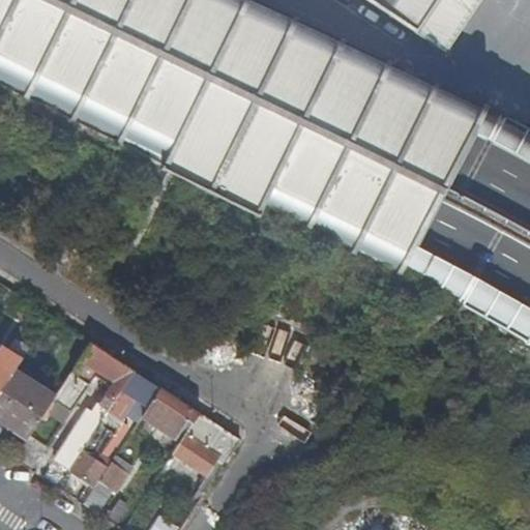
[(354,0),(445,60),(484,0),(354,0)]
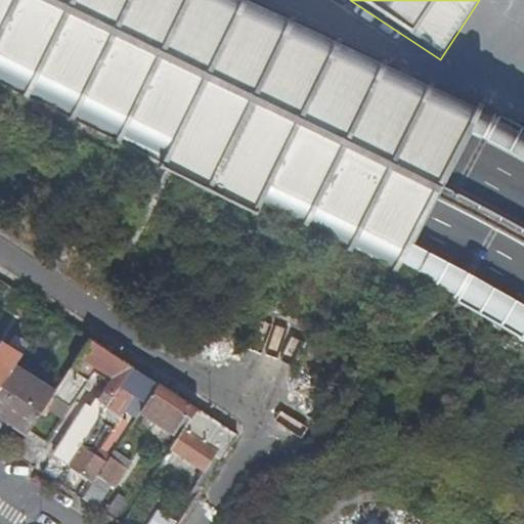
[(52,453),(68,464),(131,367),(88,340),(54,391),(44,407),(61,419),(73,403),(97,367),(113,378),(92,408),(85,403),(52,453)]
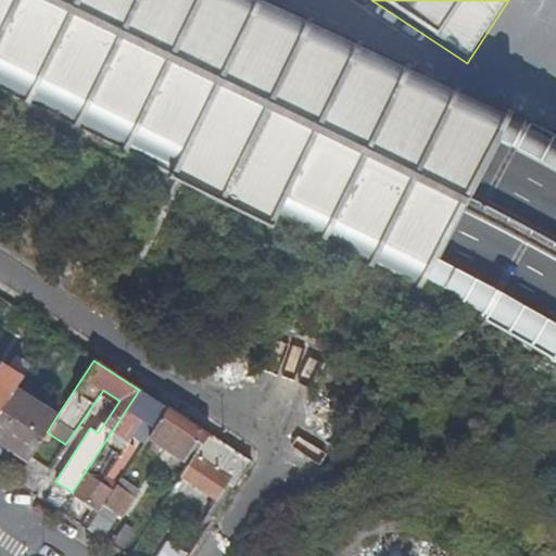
[(0,365),(0,386),(11,393),(13,389),(21,377),(1,364),(0,365)]
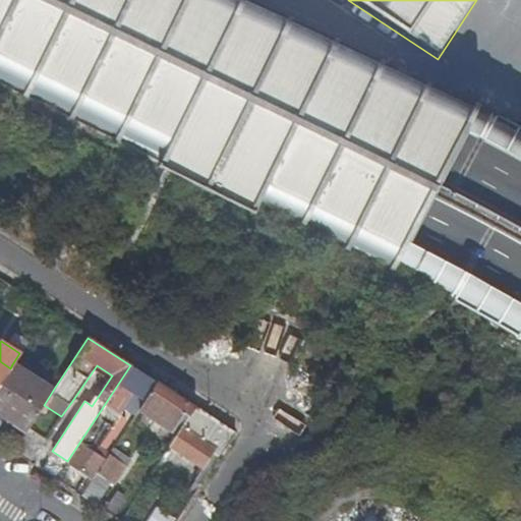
[(10,368),(0,361),(0,383),(3,379),(10,368)]
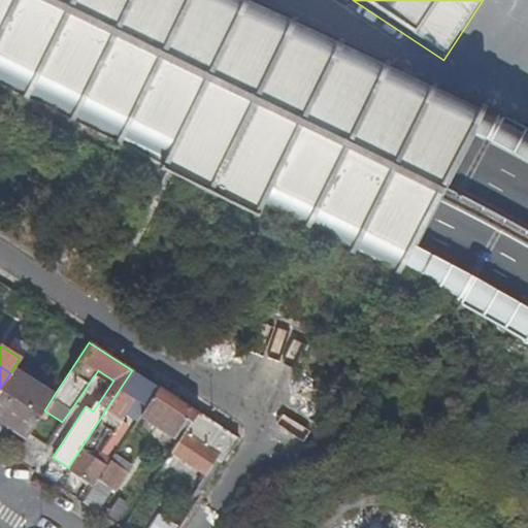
[(40,389),(12,369),(10,373),(3,384),(0,388),(0,416),(28,435),(29,434),(44,410),(55,394),(42,386),(40,389)]
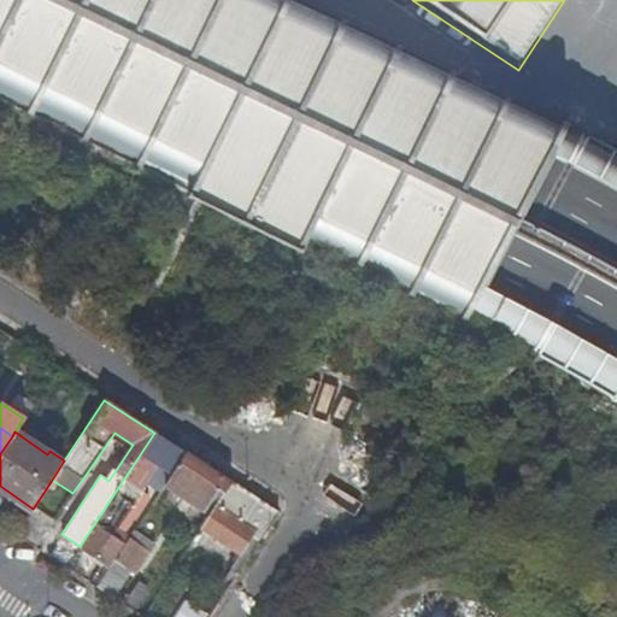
[(152,469),(166,479),(184,452),(154,433),(80,546),(110,565),(128,538),(115,529),(131,503),(128,501),(141,480),(145,482),(152,469)]
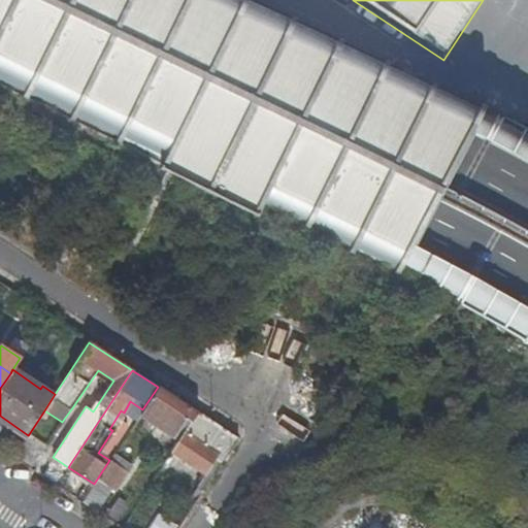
[(173,438),(192,409),(158,387),(142,409),(139,415),(173,438)]
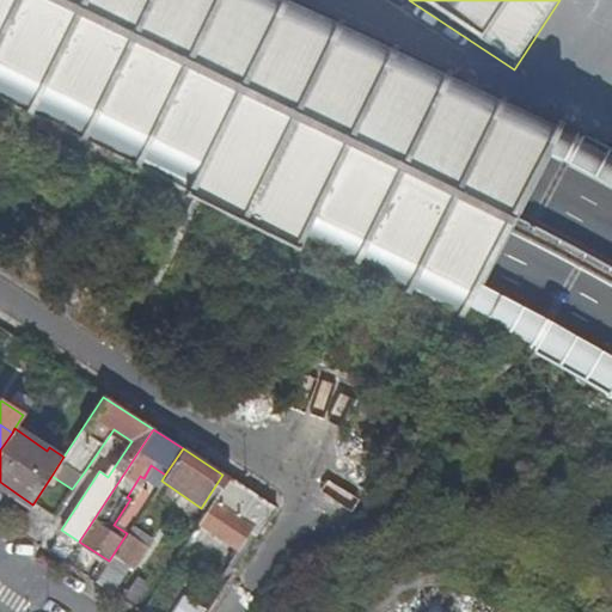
[(252,527),(258,531),(273,508),(243,488),(227,478),(199,522),(238,549),(252,527)]
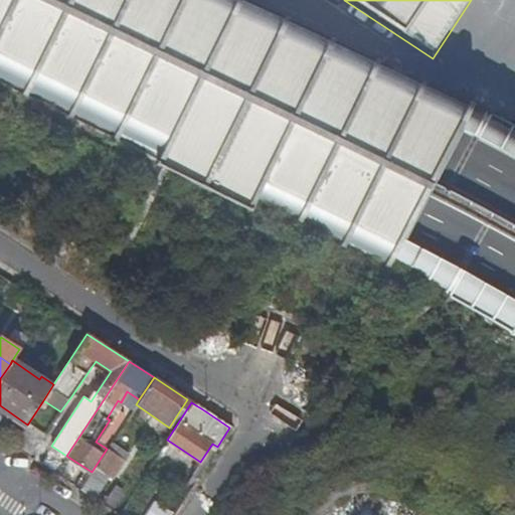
[(27,424),(0,405),(0,412),(24,430),(27,424)]
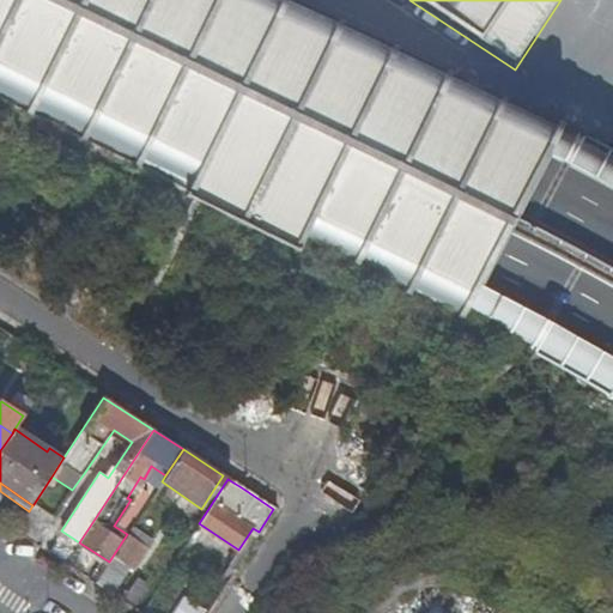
[(53,517),(34,504),(32,505),(29,511),(16,530),(35,542),(53,517)]
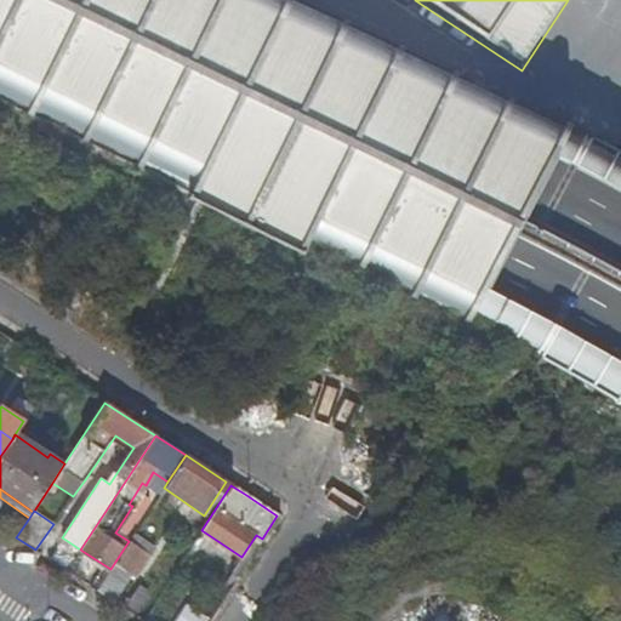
[(157,545),(136,531),(129,541),(110,569),(97,591),(113,600),(134,571),(136,574),(157,545)]
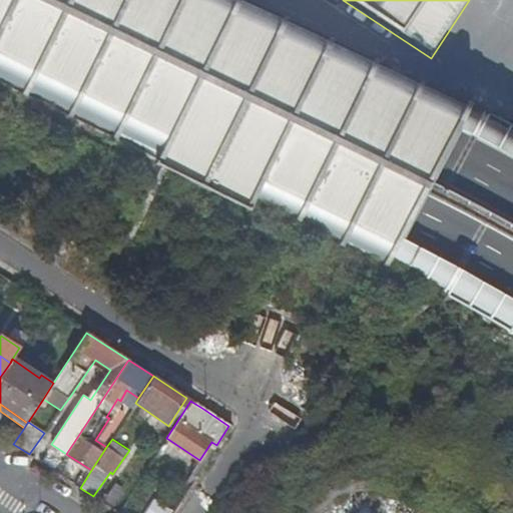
[(171,445),(164,440),(157,452),(163,456),(171,445)]
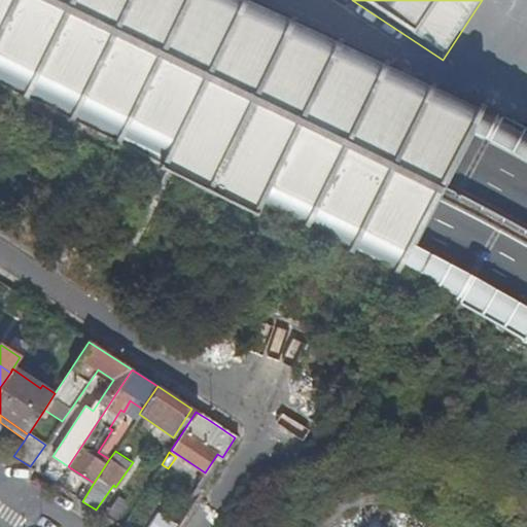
[(148,526),(174,526),(177,523),(157,512),(148,526)]
